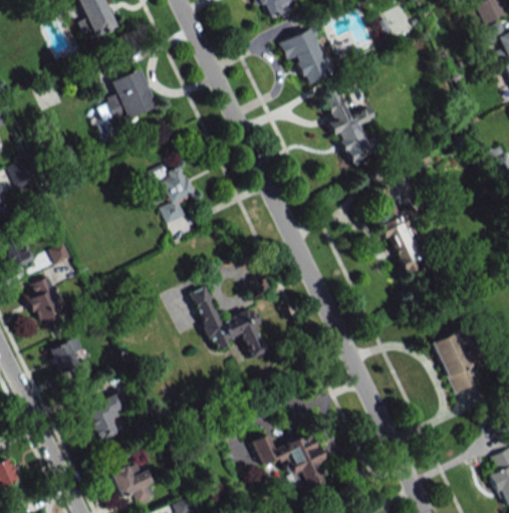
[(115,29),(102,0),(77,0),(85,19),(78,22),(83,33),(91,29),(95,37),(115,29)]
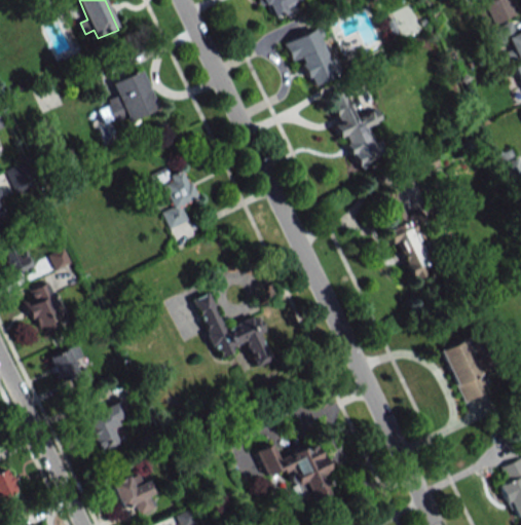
[(265,0),(272,19),(301,8),(299,1),(302,0),(265,0)]
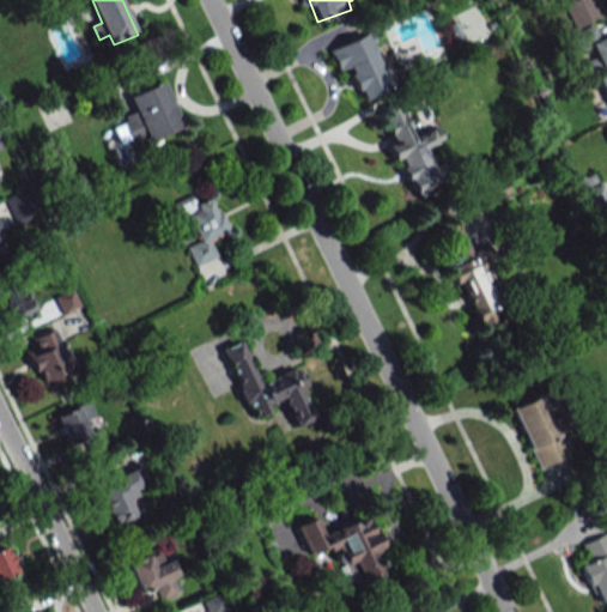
[(569,32),(602,17),(594,0),(562,0),(564,4),(557,7),(569,32)]
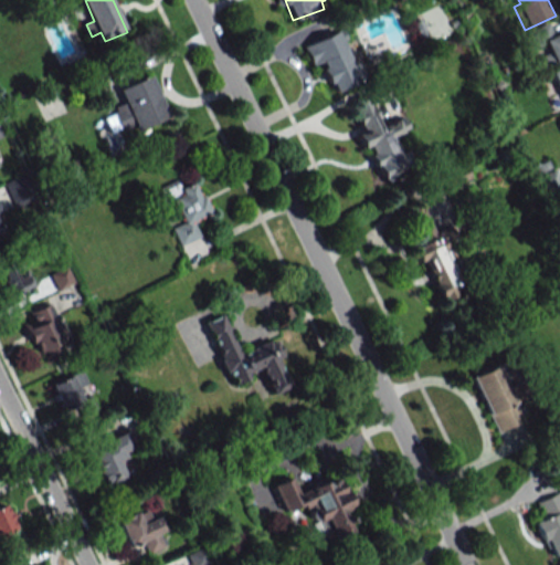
[(538,32),(553,67),(559,64),(559,34),(558,35),(553,25),(538,32)]
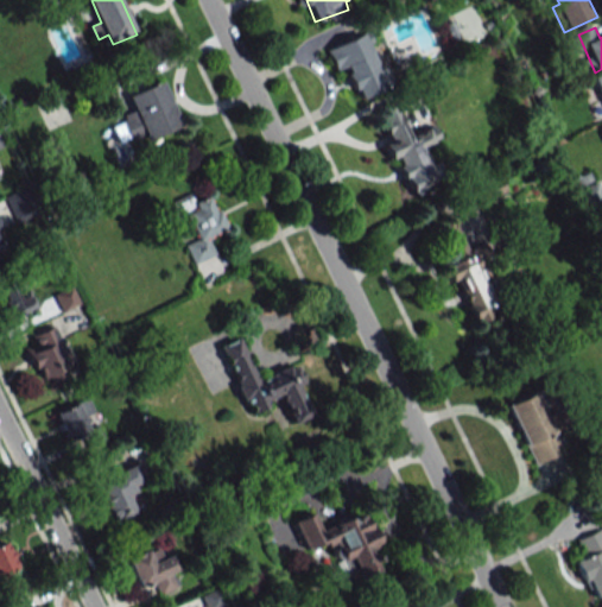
[(349,69),(362,99),(393,86),(372,33),(330,50),(340,73),(349,69)]
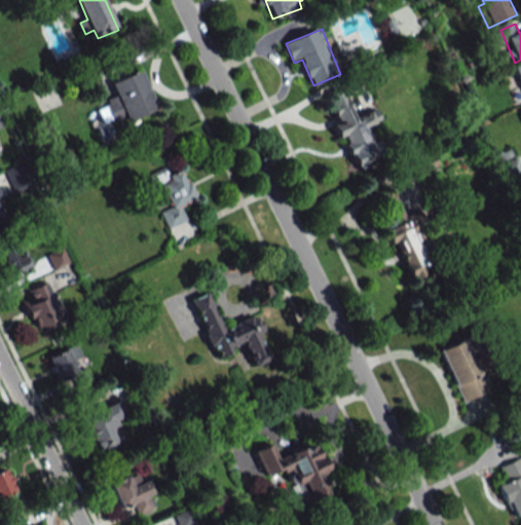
[(161,110),(144,70),(112,84),(118,96),(107,101),(115,121),(126,116),(129,123),(161,110)]
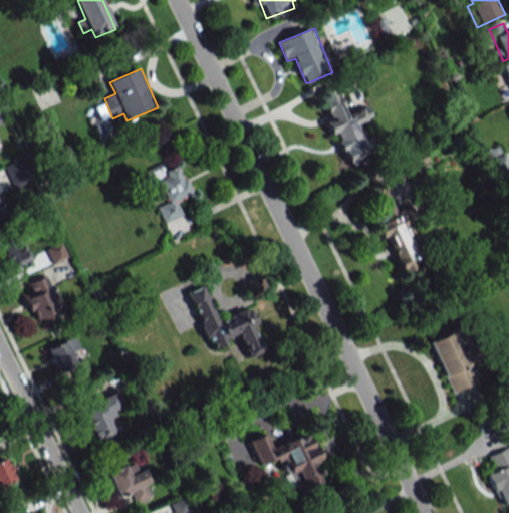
[(350,114),(338,88),(320,96),(337,136),(350,166),(374,155),(361,123),(375,117),(370,106),(350,114)]
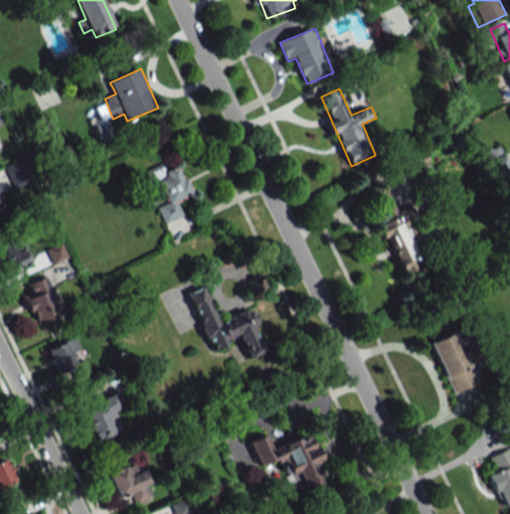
[(509,157),(499,157),(499,182),(509,182),(509,157)]
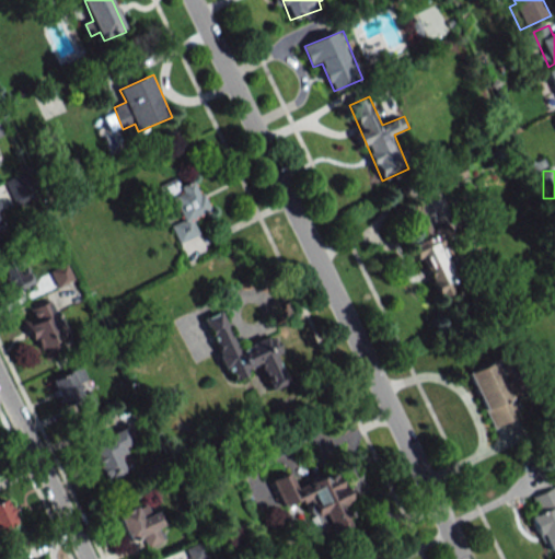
[(157,189),(162,206),(175,200),(184,222),(174,225),(182,245),(204,236),(197,218),(211,212),(198,179),(182,186),(180,181),(157,189)]
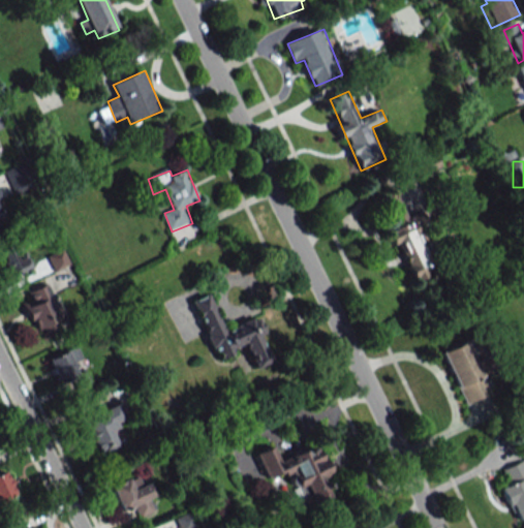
[(0,221),(11,216),(0,191),(0,221)]
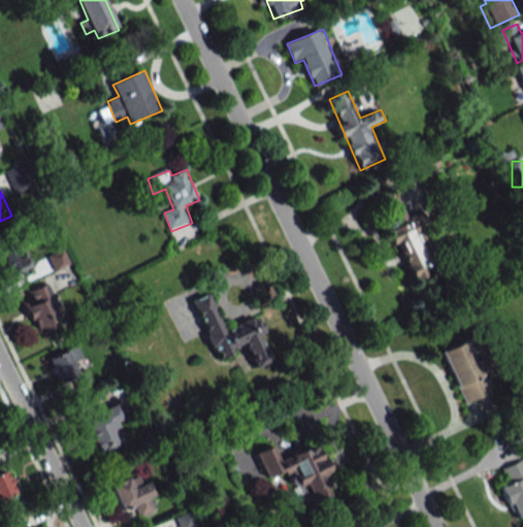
[(393,228),(413,283),(435,274),(416,220),(393,228)]
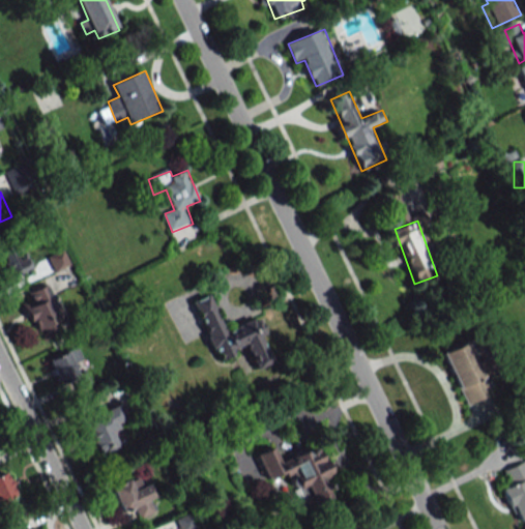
[(2,254),(16,278),(35,268),(22,242),(2,254)]
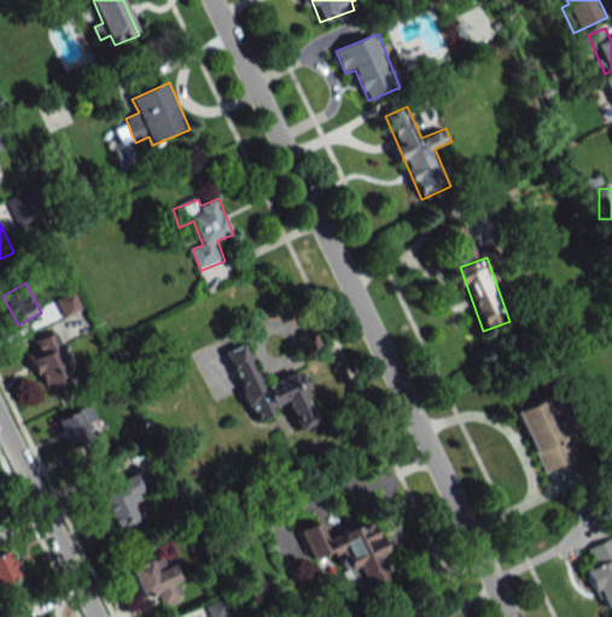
[(42,383),(71,372),(58,335),(35,342),(40,354),(33,356),(42,383)]
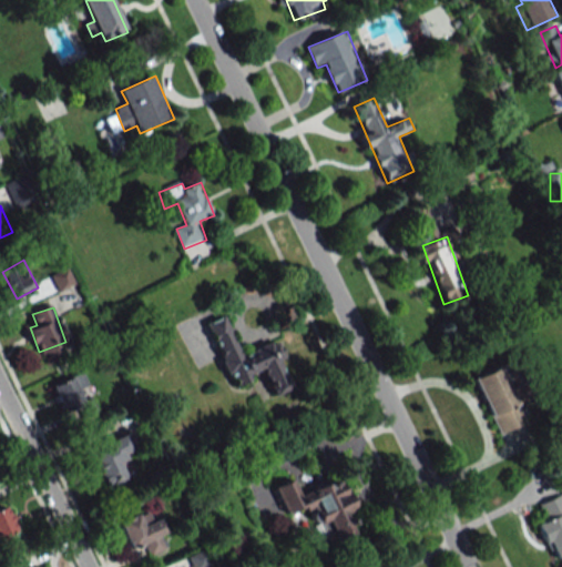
[(276,397),(297,388),(279,342),(244,355),(228,316),(210,323),(234,386),(267,373),(276,397)]
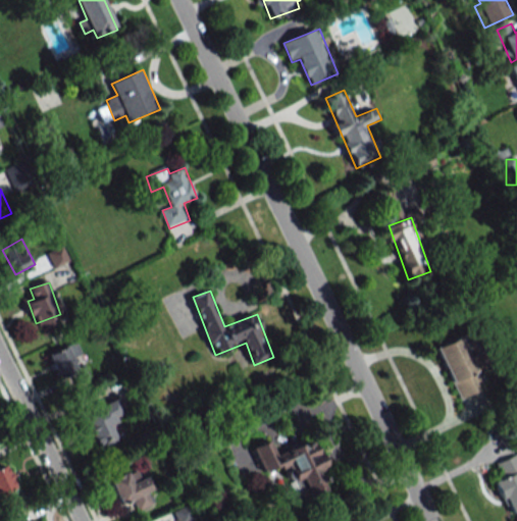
[(462,400),(486,389),(464,337),(438,349),(462,400)]
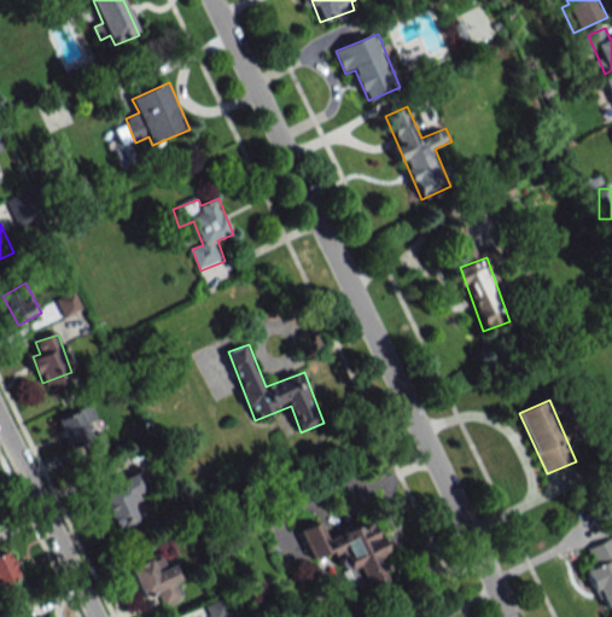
[(94,425),(99,423),(93,407),(62,420),(77,457),(103,446),(94,425)]
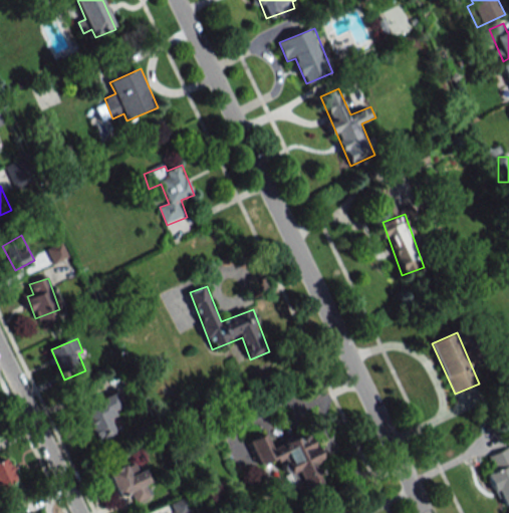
[(82,410),(96,443),(118,434),(112,418),(126,412),(119,394),(82,410)]
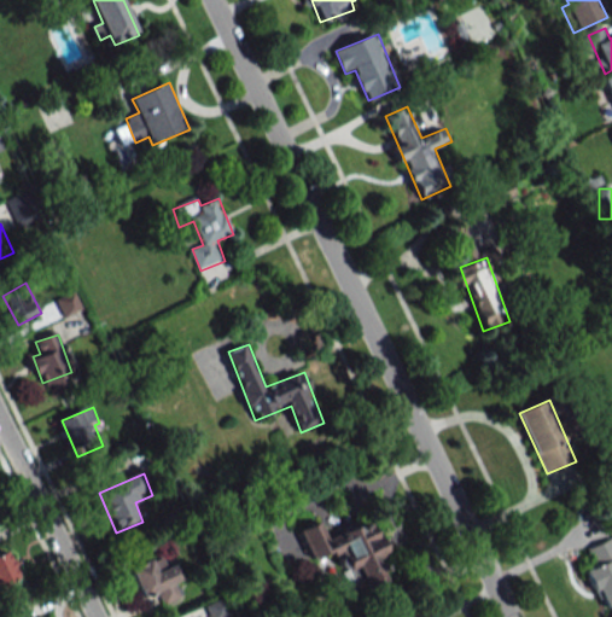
[(331,539),(324,522),(302,530),(314,560),(337,551),(351,587),(367,581),(371,591),(392,582),(383,559),(390,556),(376,521),(331,539)]
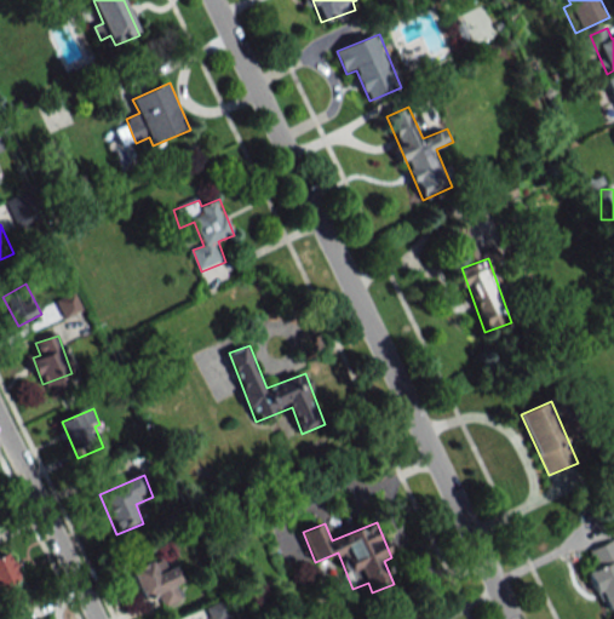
[(592,552),(600,567),(590,572),(609,613),(613,612),(613,543),(592,552)]
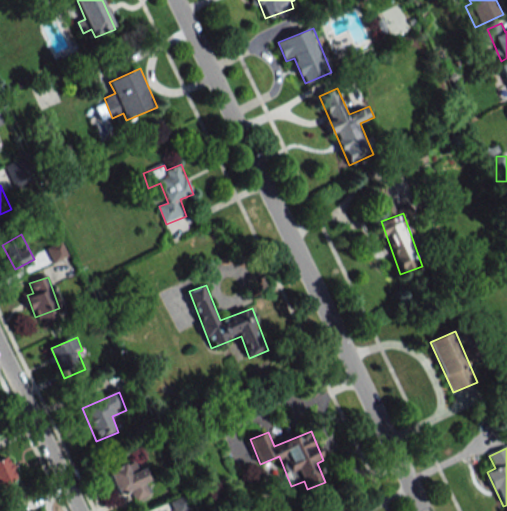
[(0,489),(3,498),(17,493),(13,482),(19,479),(10,457),(0,460),(0,489)]
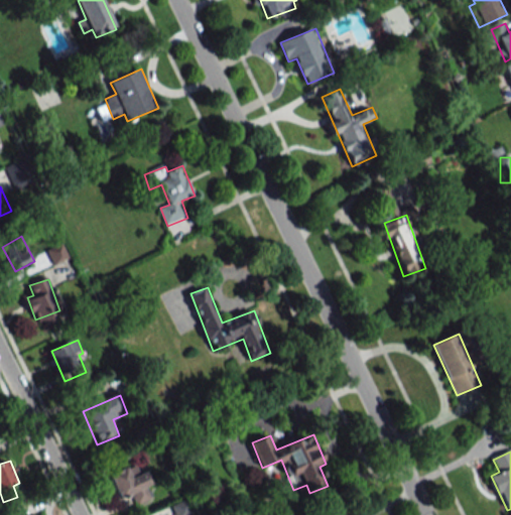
[(123,501),(135,496),(139,506),(158,498),(143,463),(112,475),(123,501)]
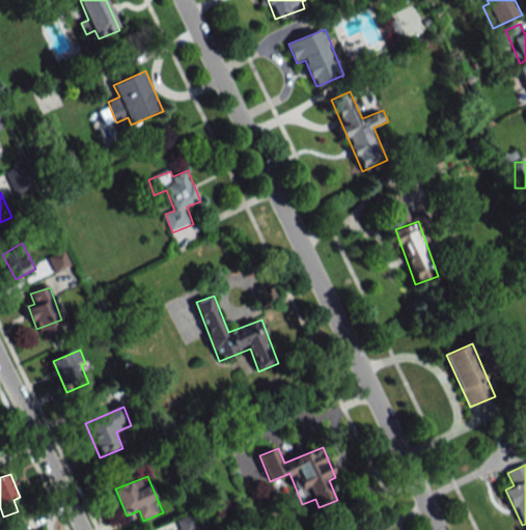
[(200,529),(192,515),(181,523),(184,529),(200,529)]
